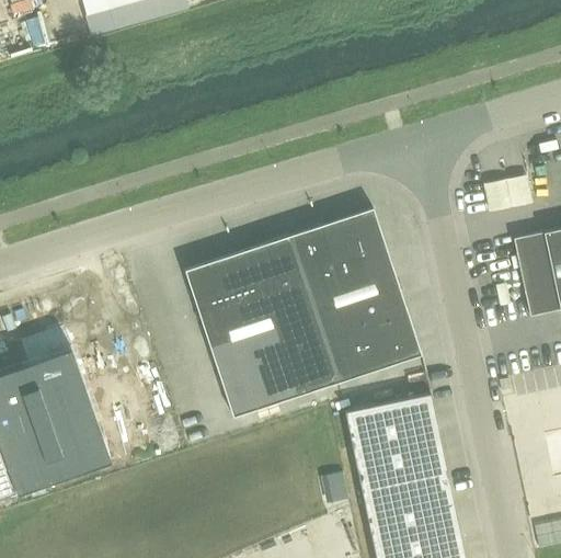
[(82,0),(87,15),(140,0),(82,0)]
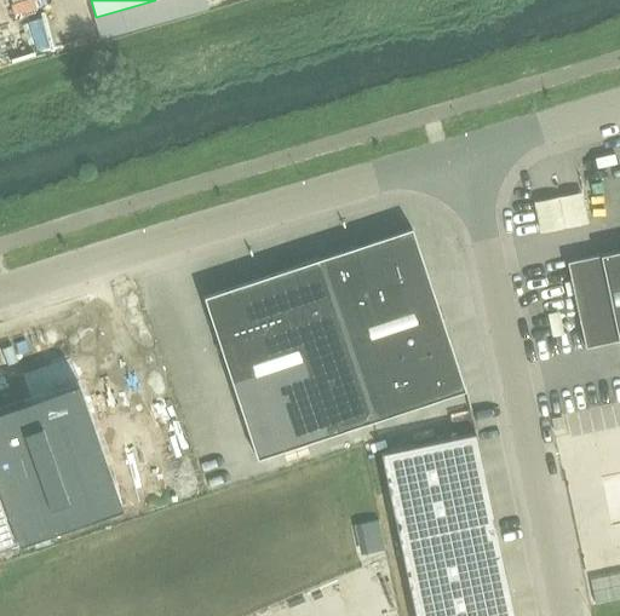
[(581,183),(535,193),(543,230),(589,220),(581,183)]
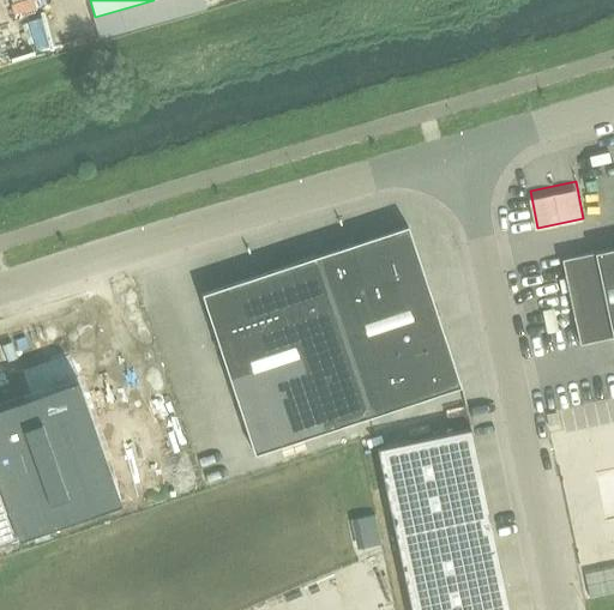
[(437,397),(461,390),(445,343),(440,327),(423,276),(408,228),(317,259),(294,266),(202,296),(209,320),(254,457),(437,397)]
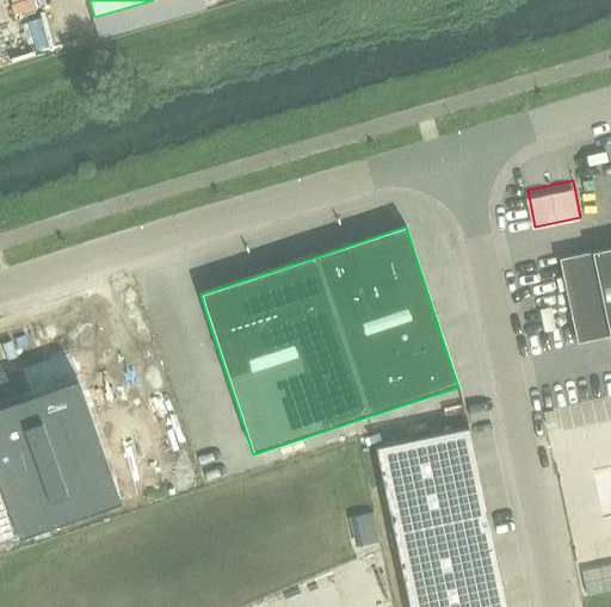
[(598,286),(566,293),(576,345),(610,338),(610,249),(592,254),(598,286)]
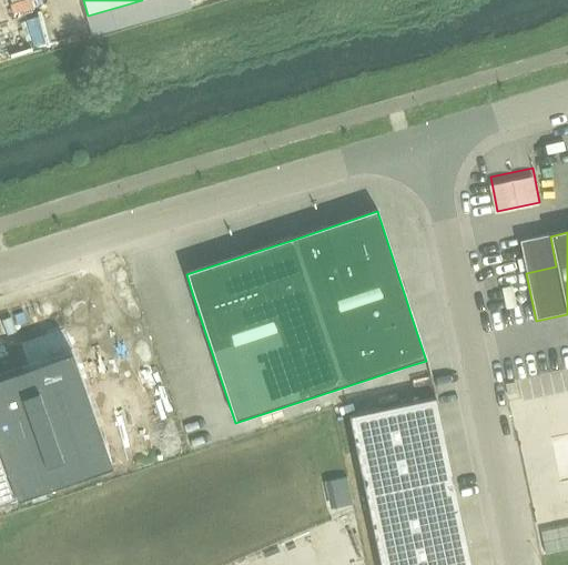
[(470,564),(436,400),(350,419),(379,564),(470,564)]
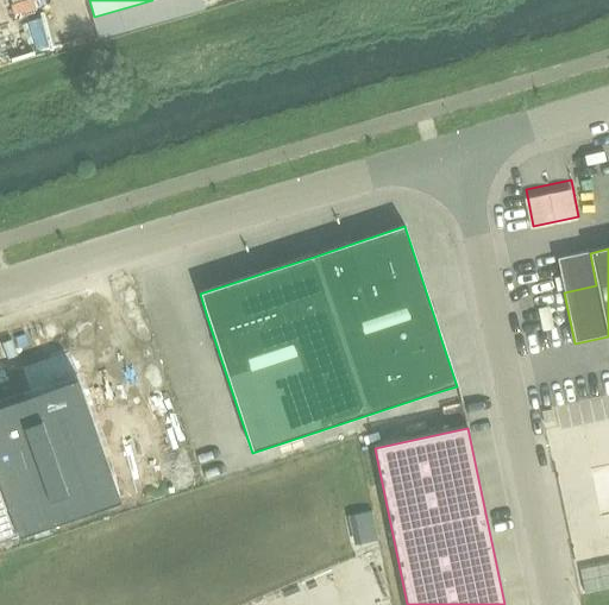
[(0,542),(18,536),(0,484),(0,542)]
